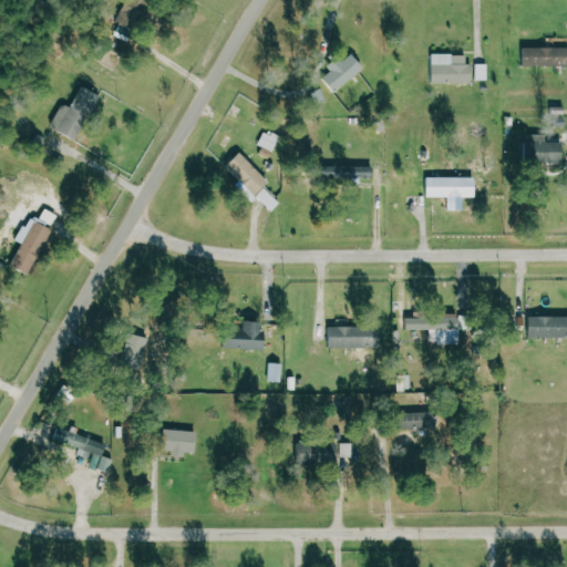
[(566,65),(566,47),(522,47),(522,65),(566,65)]
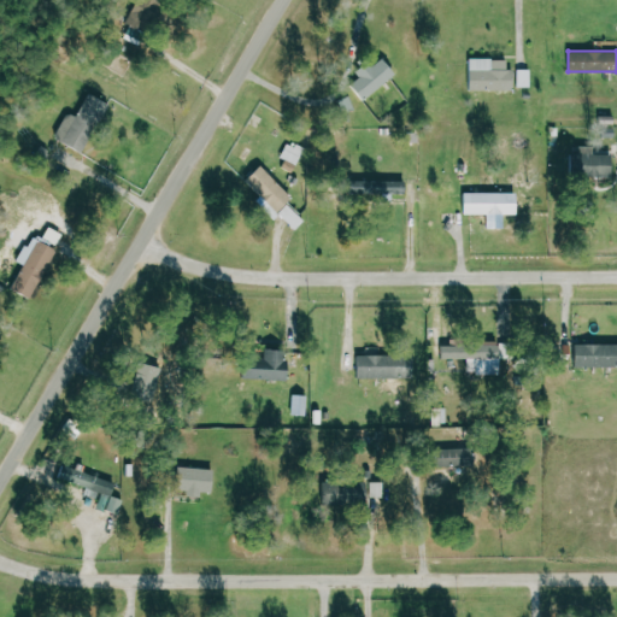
[(351,86),(364,101),(395,74),(382,58),(372,65),(368,59),(354,71),(359,77),(351,86)]
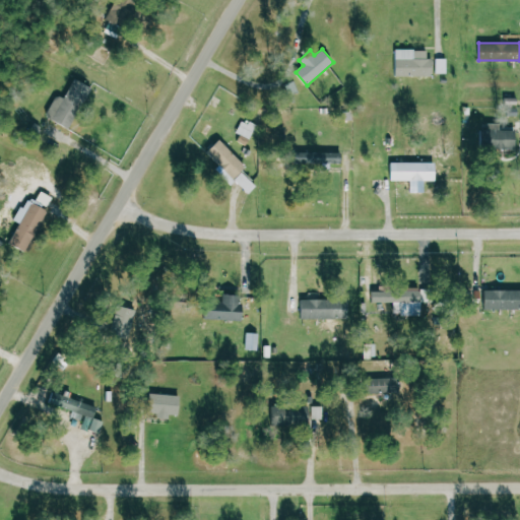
[(431,76),(431,50),(395,49),(395,75),(431,76)]
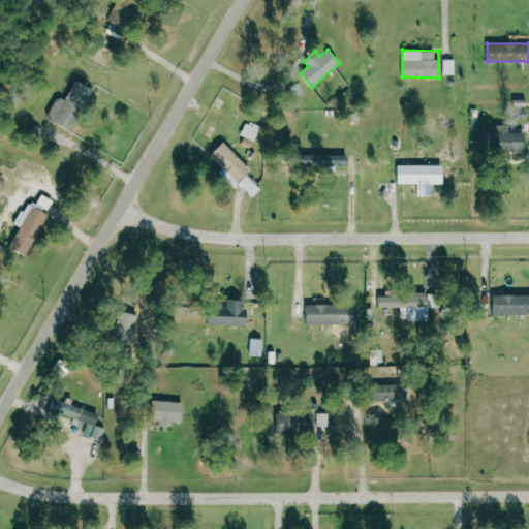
[(456,59),(444,60),(444,74),(456,74),(456,59)]
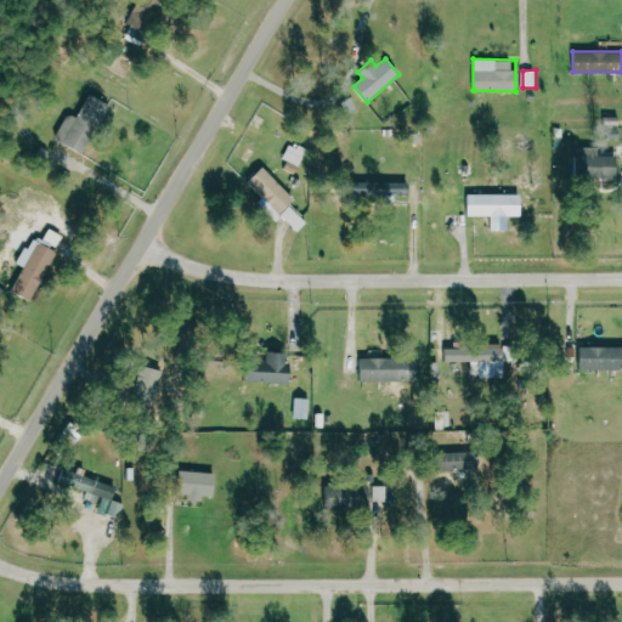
[(109,103),(89,94),(78,117),(69,112),(56,140),(85,153),(109,103)]
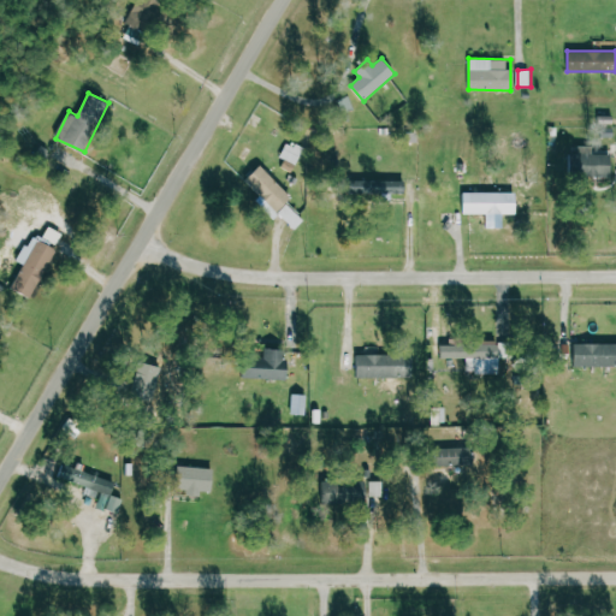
[(338,101),(344,114),(356,108),(350,95),(338,101)]
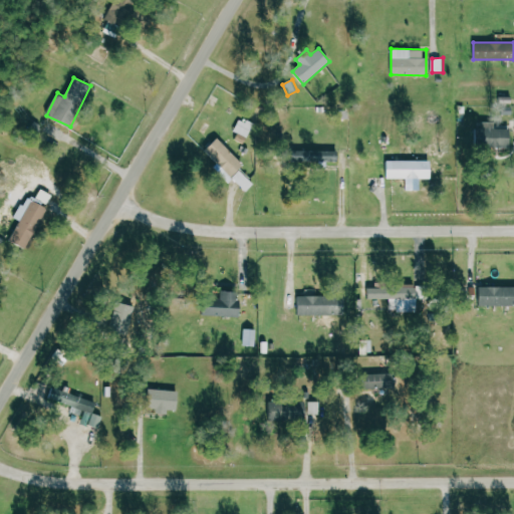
[(256,124),(242,117),(235,131),(249,138),(256,124)]
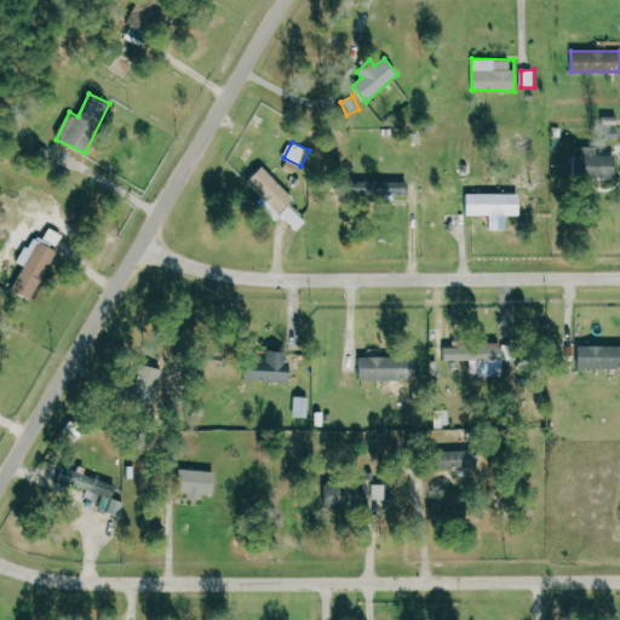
[(614,155),(597,155),(597,148),(581,148),(581,155),(573,154),(573,177),(614,178),(614,155)]
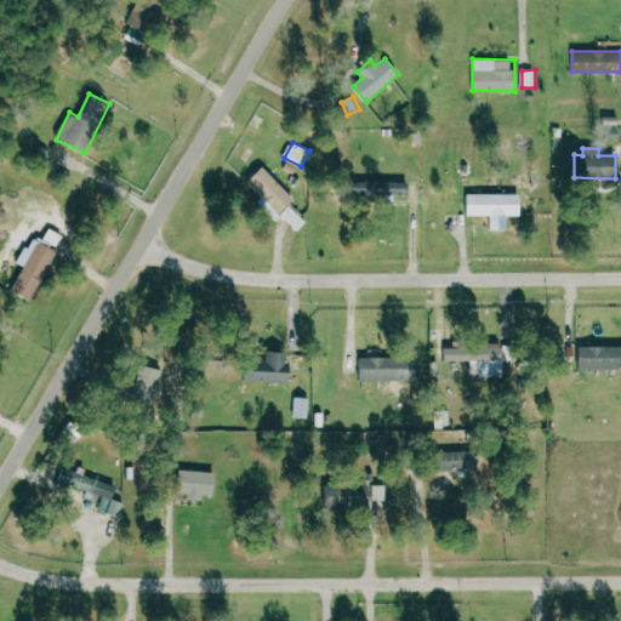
[(294,199),(261,166),(246,182),(279,214),(294,199)]
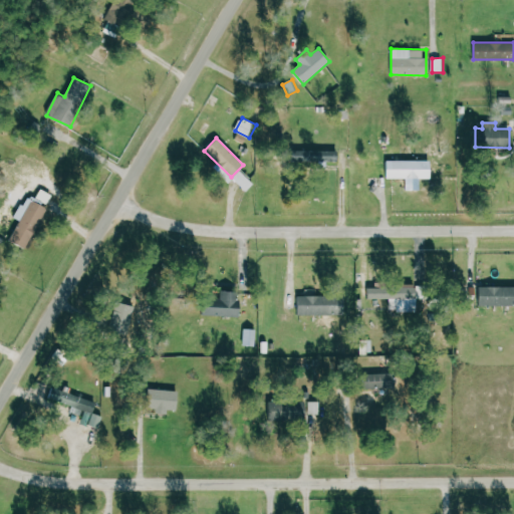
[(338,162),(338,152),(291,151),(291,166),(325,167),(325,162),(338,162)]
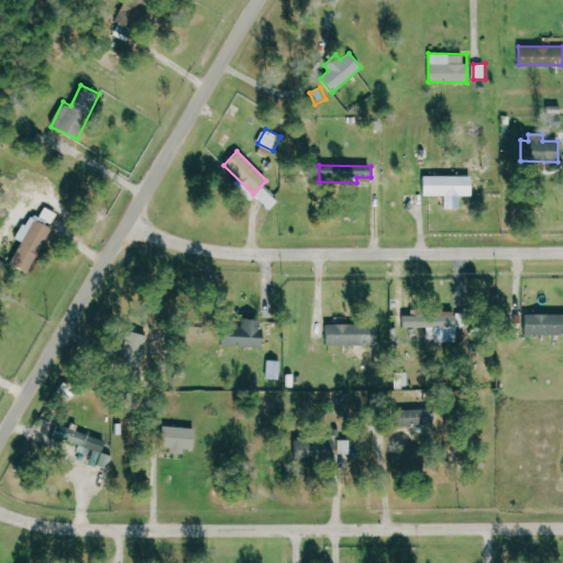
[(422,195),(470,196),(471,176),(423,176),(422,195)]
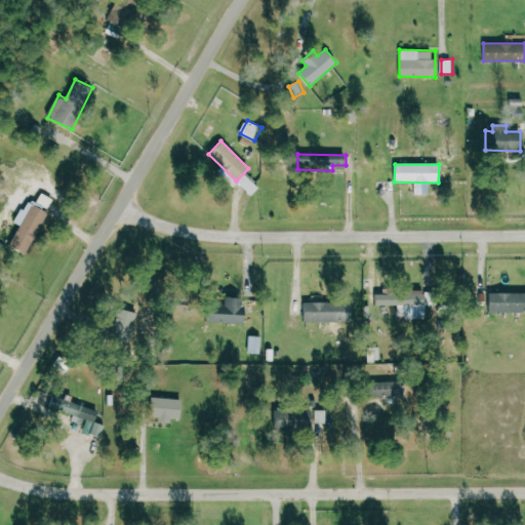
[(252,197),(260,190),(246,173),(238,180),(252,197)]
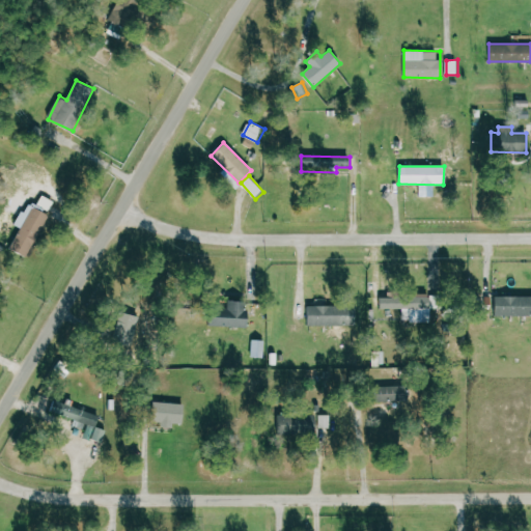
[(53,200),(42,196),(37,206),(28,202),(18,226),(20,227),(10,250),(28,258),(53,200)]
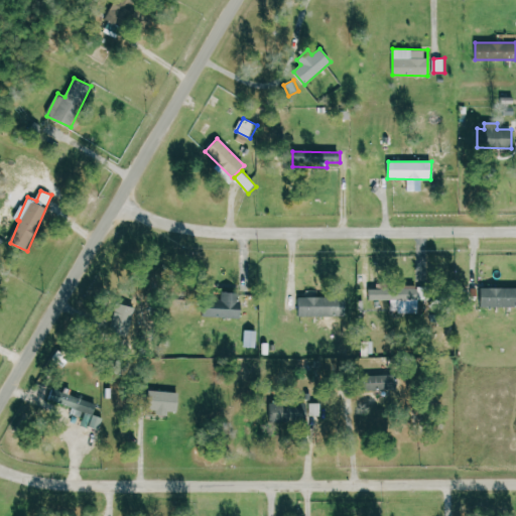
[(515,287),(480,287),(479,307),(515,307),(515,287)]
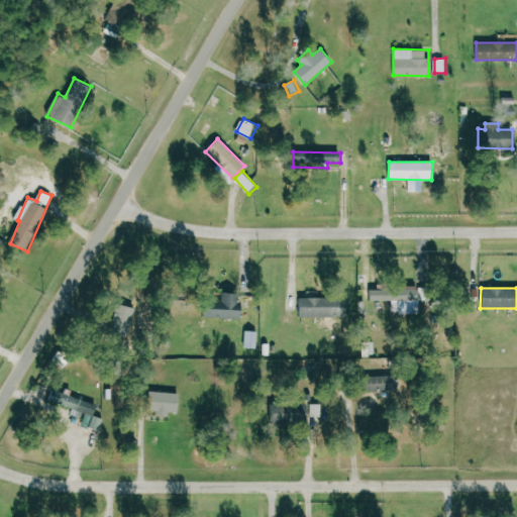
[(201,317),(237,319),(239,294),(221,293),(221,301),(202,300),(201,317)]
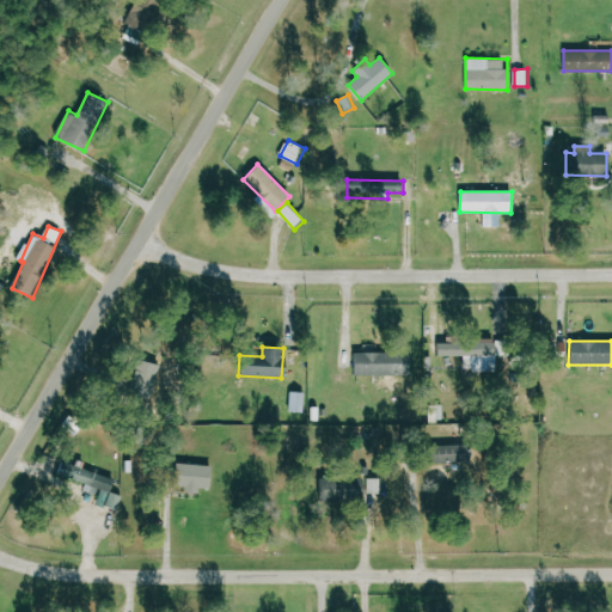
[(354,375),(409,374),(409,352),(353,353),(354,375)]
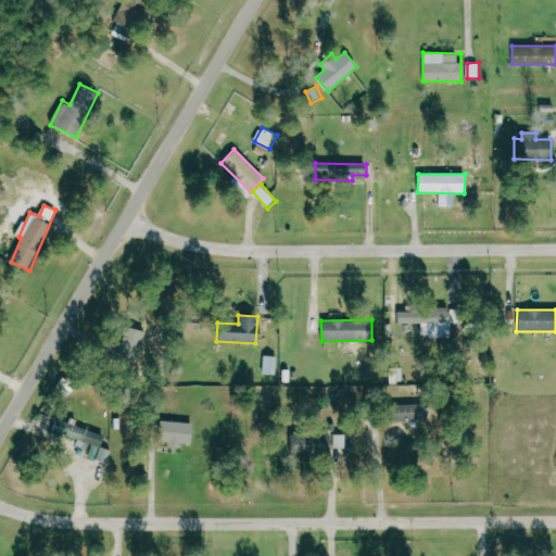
[(421,323),(421,337),(451,337),(451,323),(421,323)]
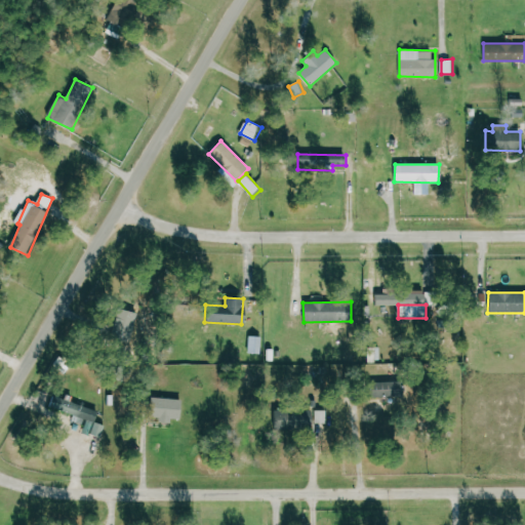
[(133,335),(132,314),(116,314),(117,322),(108,322),(108,336),(133,335)]
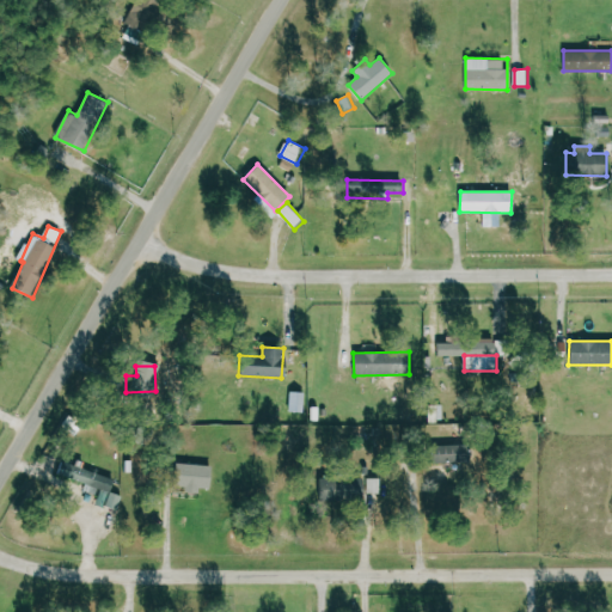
[(291,412),(305,412),(306,392),(291,392),(291,412)]
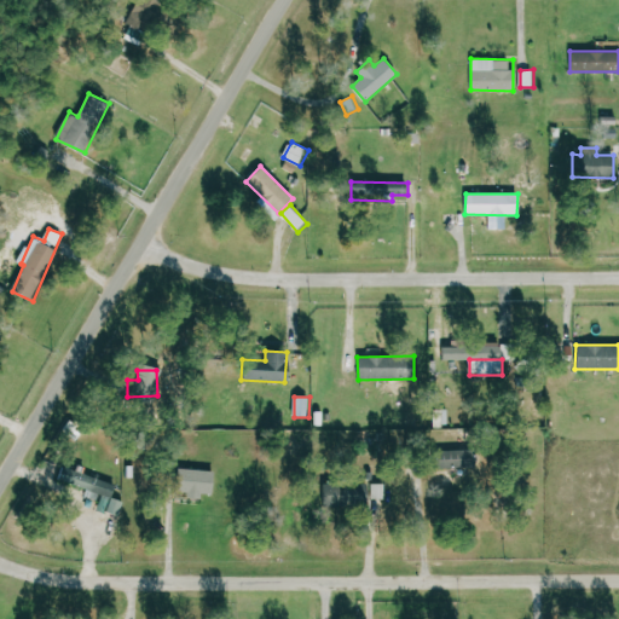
[(450,409),(434,410),(435,427),(450,427),(450,409)]
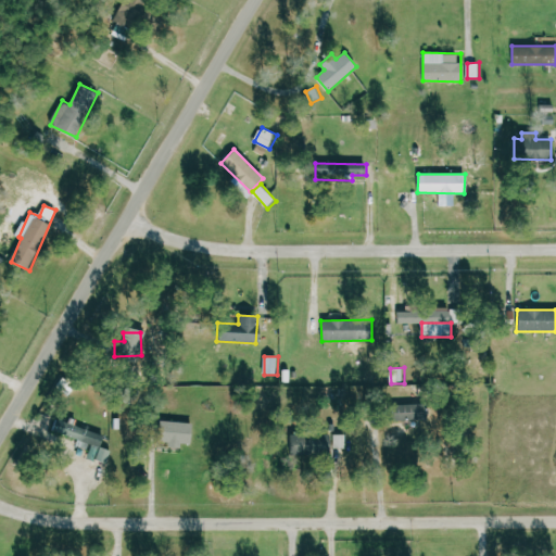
[(390,421),(427,419),(427,404),(390,405),(390,421)]
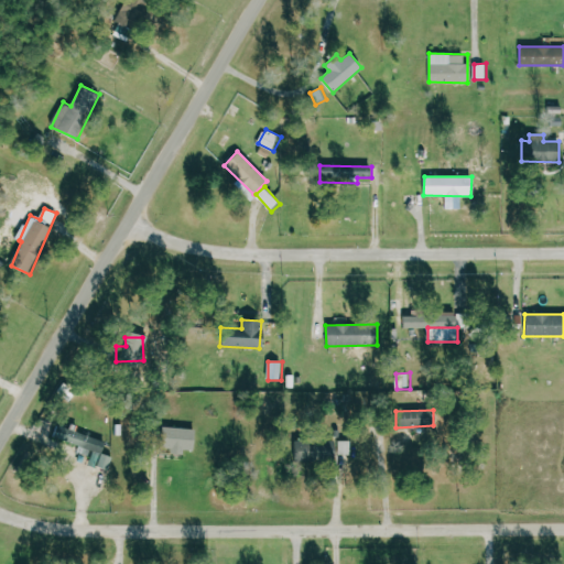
[(184,449),(193,449),(194,429),(161,427),(160,448),(170,448),(170,455),(184,456),(184,449)]
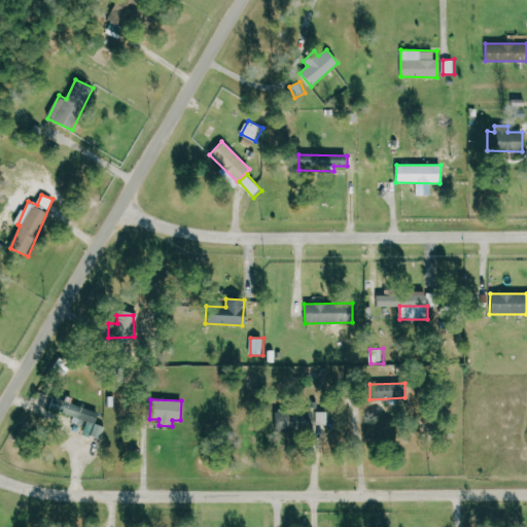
[(314,431),(315,413),(275,412),(274,431),(314,431)]
